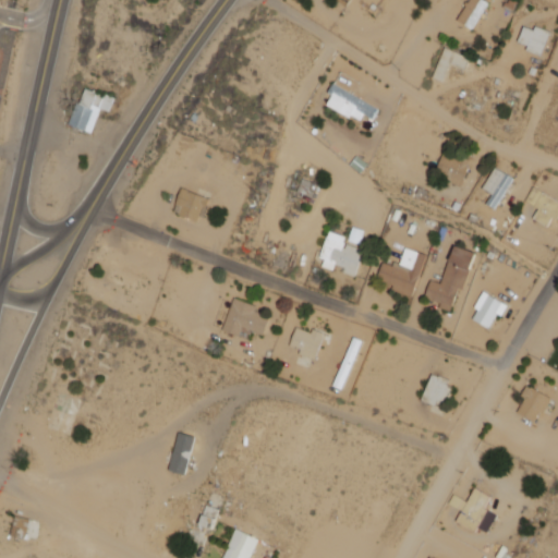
[(488,2),(483,0),(468,0),(457,19),(472,28),(488,2)]
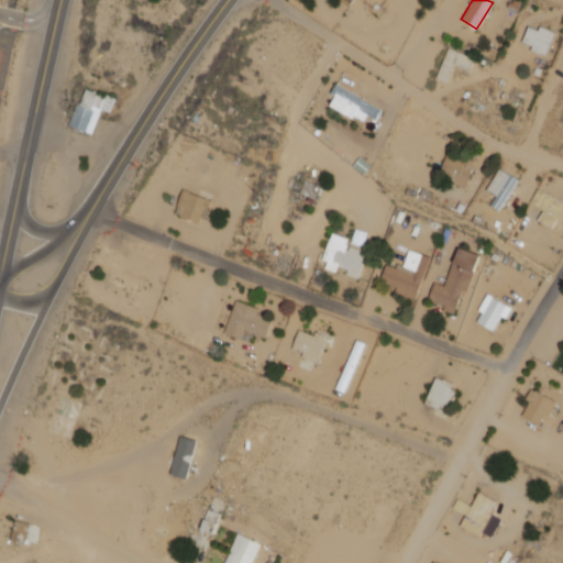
[(545,56),(554,32),(540,26),(539,30),(528,25),(522,42),(532,45),(530,50),(545,56)]
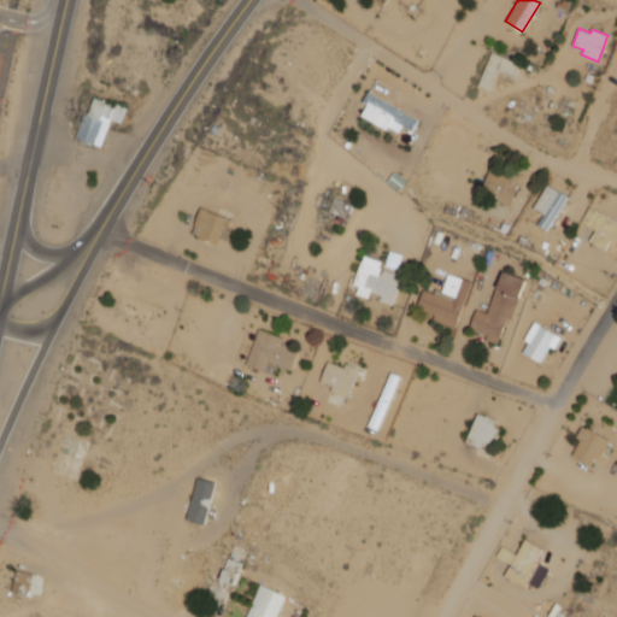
[(418,118),(387,104),(389,98),(374,89),(360,115),(399,134),(403,125),(412,130),(418,118)]
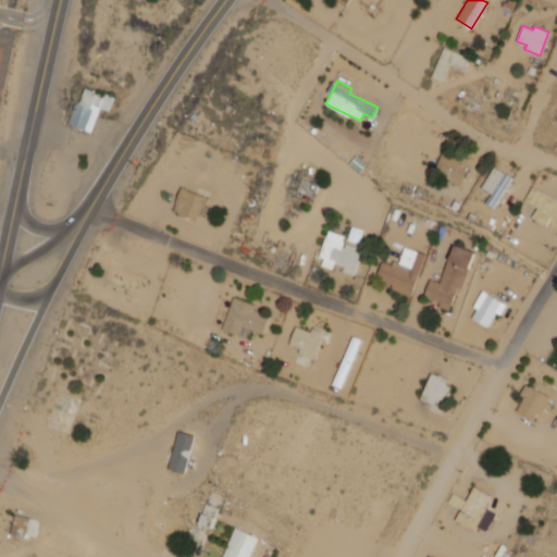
[(82,90),(101,98),(102,96),(111,99),(106,113),(97,110),(88,133),(66,125),(74,103),(77,104),(82,90)]
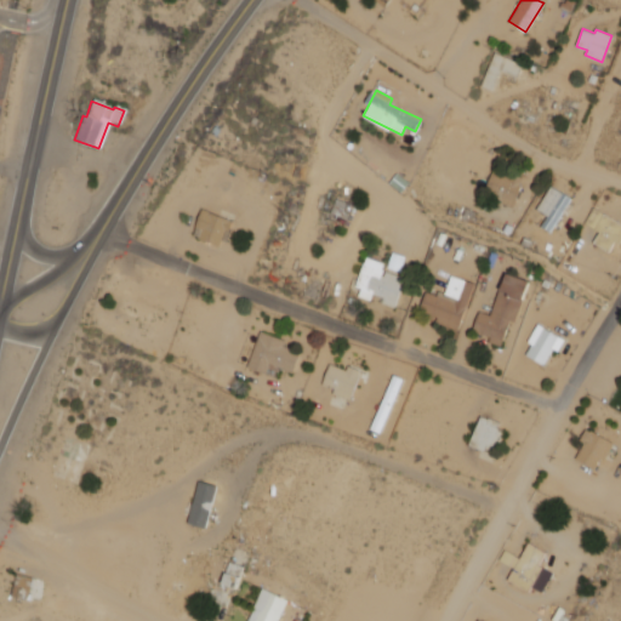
[(514,206),(522,182),(491,172),(484,195),(514,206)]
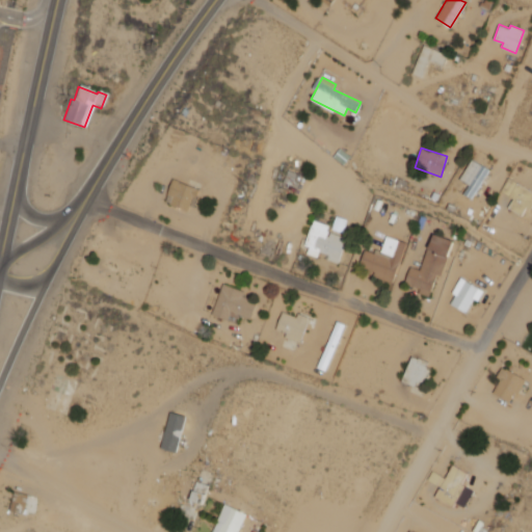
[(463,193),(473,198),(489,168),(472,159),(460,179),(469,184),(463,193)]
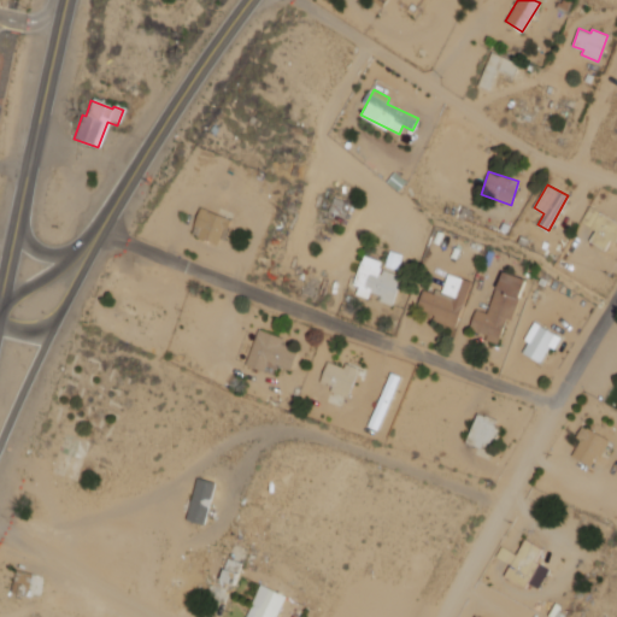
[(331,198),(342,203),(340,210),(345,212),(342,219),(325,212),(331,198)]
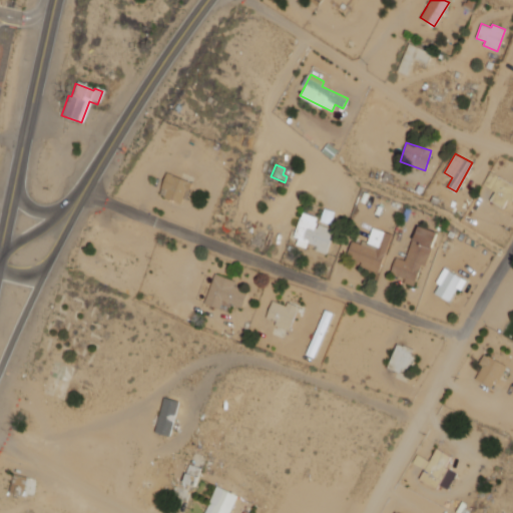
[(165,174),(191,184),(185,201),(181,199),(179,204),(157,196),(165,174)]
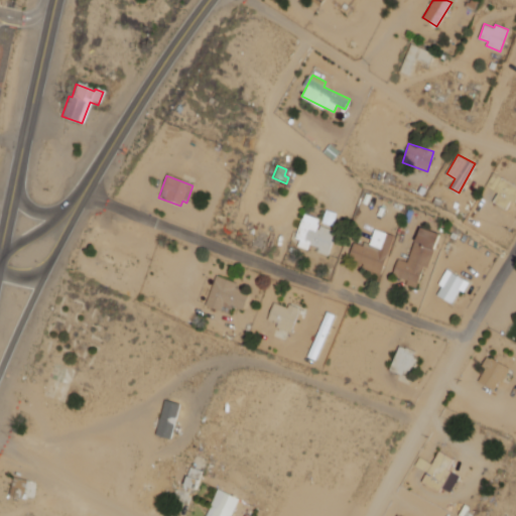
[(324,211),(335,215),(330,228),(318,225),(324,211)]
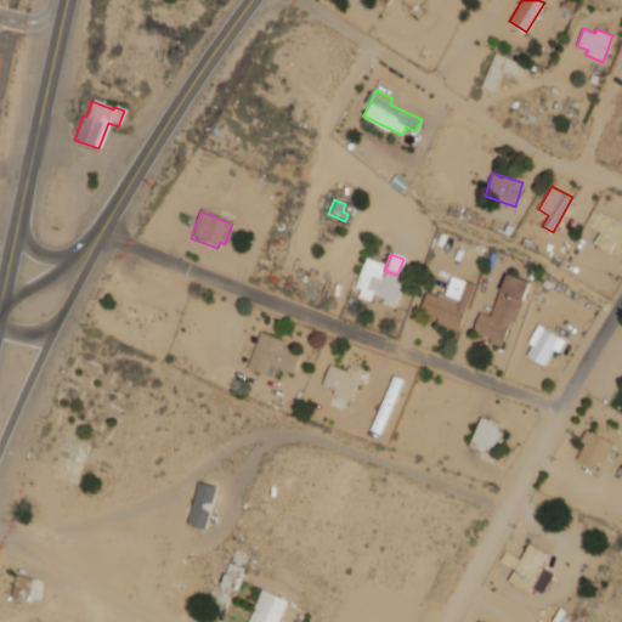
[(365,259),(382,265),(380,271),(382,271),(380,276),(382,277),(383,272),(403,280),(393,310),(371,303),(373,297),(368,294),(367,300),(352,295),(365,259)]
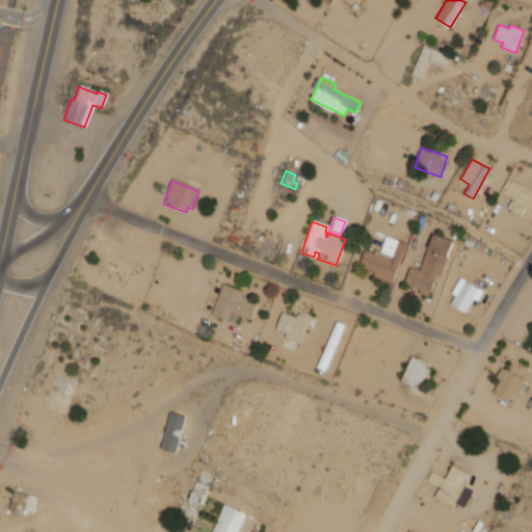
[(453,241),(433,234),(421,270),(410,266),(404,283),(420,288),(418,293),(429,296),(436,274),(442,275),(453,241)]
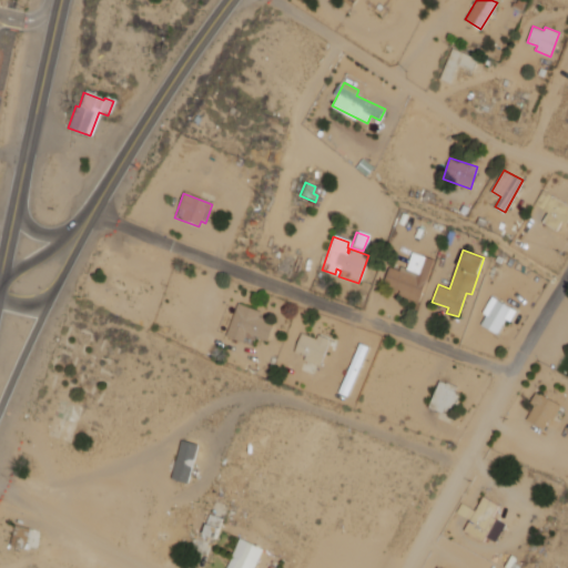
[(418,303),(434,260),(413,252),(406,272),(389,265),(383,284),(399,290),(397,295),(418,303)]
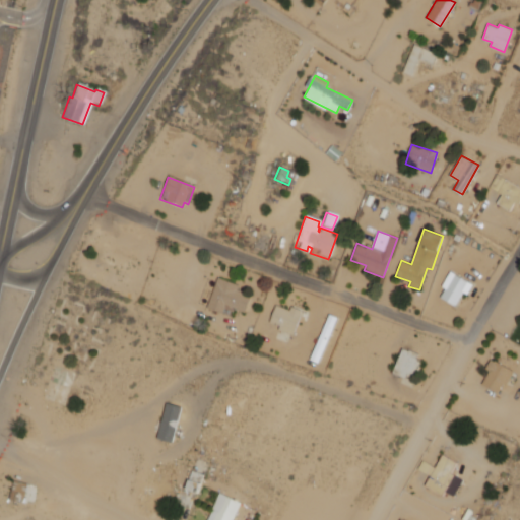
[(456,306),(463,291),(467,294),(472,283),(449,271),(442,286),(445,288),(440,298),(456,306)]
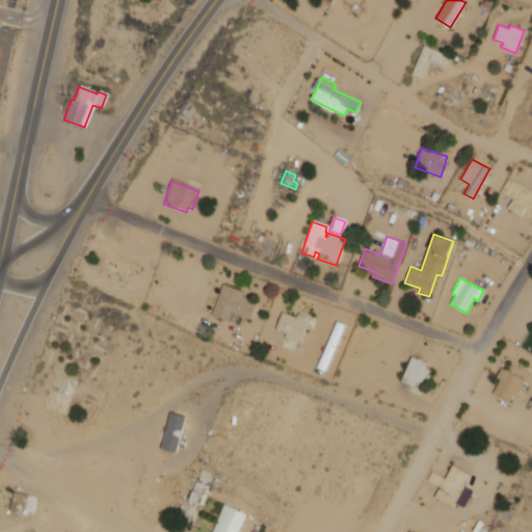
[(221,286),(241,293),(239,298),(254,303),(247,321),(239,318),(238,321),(229,317),(227,322),(210,316),(221,286)]
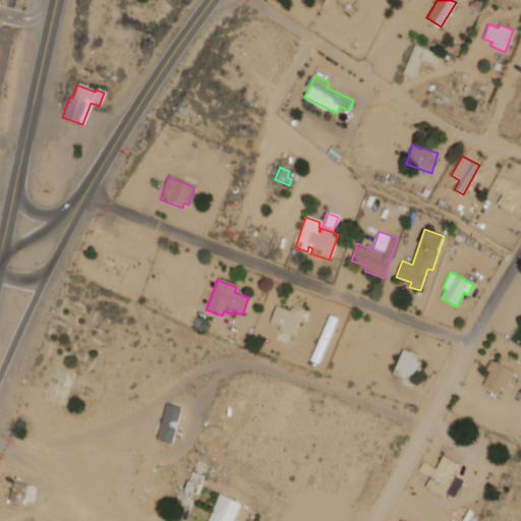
[(290,307),(299,311),(298,315),(299,316),(292,337),(277,331),(278,328),(268,324),(275,307),(288,312),(290,307)]
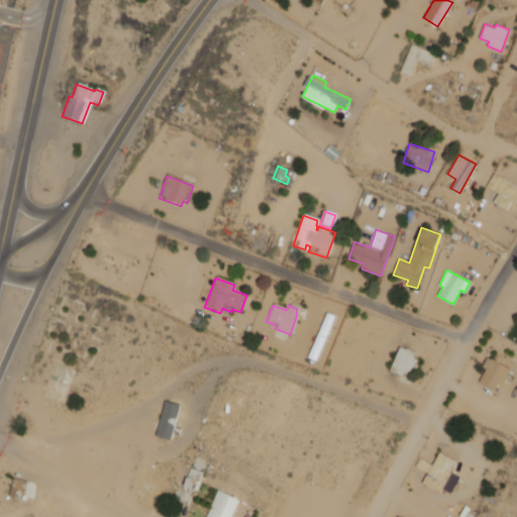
[(318,319),(325,322),(312,354),(305,351),(307,346),(303,345),(305,339),(309,341),(318,319)]
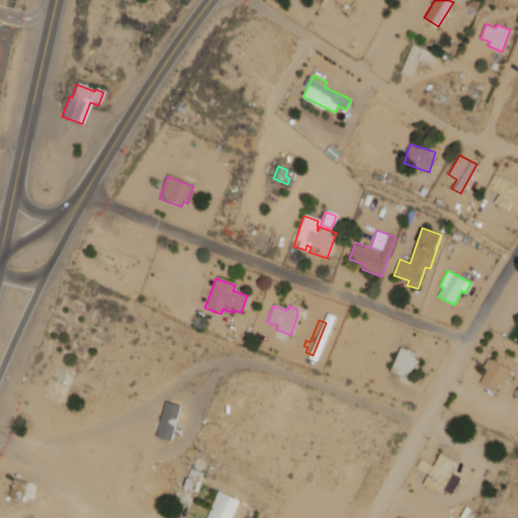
[(400,350),(406,353),(407,351),(415,354),(413,358),(418,361),(416,366),(419,368),(416,373),(414,372),(412,375),(409,373),(407,379),(390,372),(400,350)]
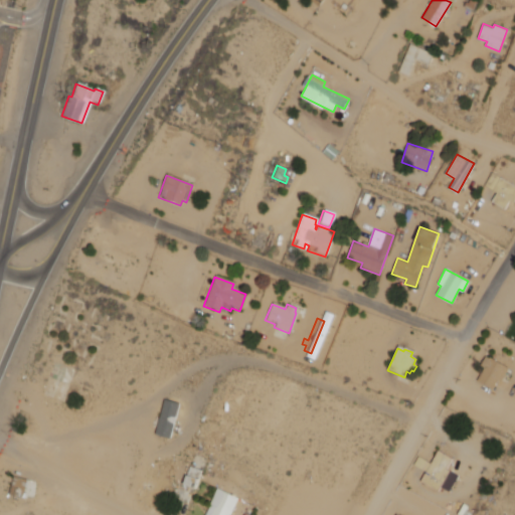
[(488,358),(511,371),(504,383),(498,379),(491,390),(475,381),(488,358)]
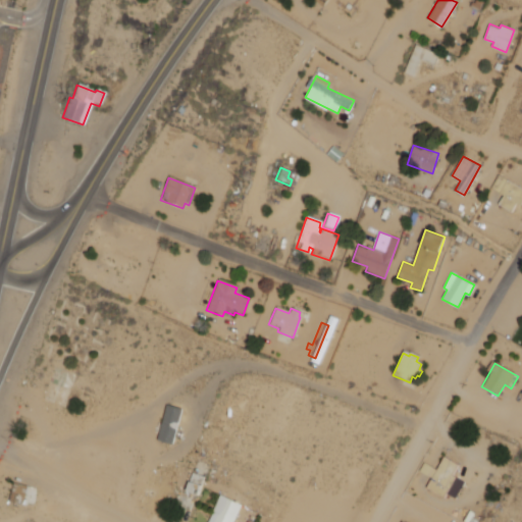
[(164,406),(179,410),(170,446),(155,441),(164,406)]
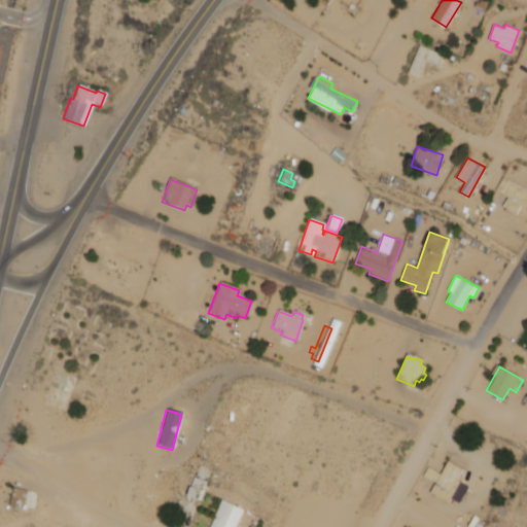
[(445,462),(461,471),(456,481),(467,487),(458,504),(449,499),(446,503),(428,493),(433,484),(421,477),(426,467),(438,475),(445,462)]
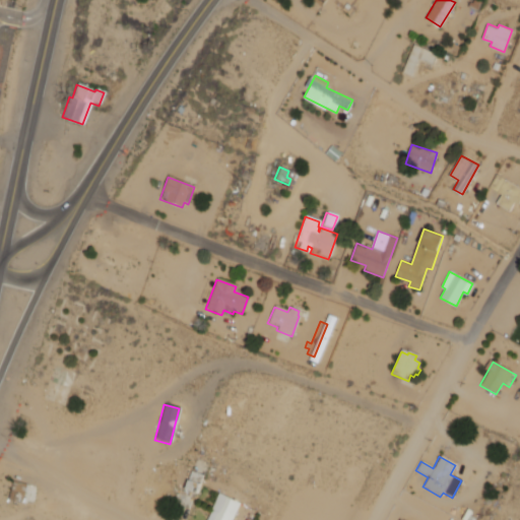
[(183,491),(195,495),(201,476),(190,472),(183,491)]
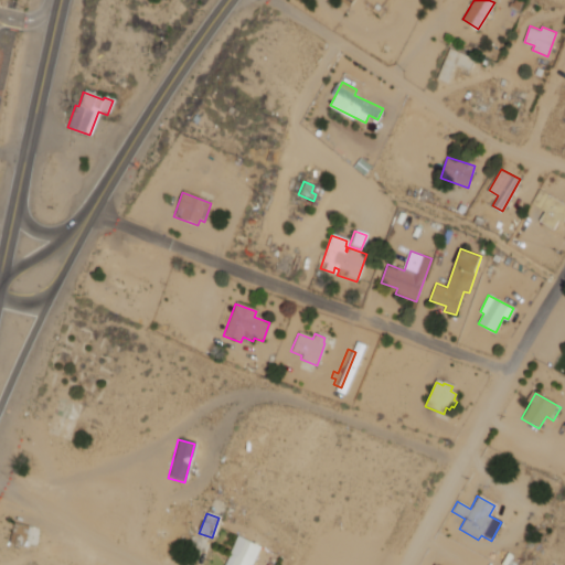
[(12,523),(18,524),(18,526),(22,528),(22,526),(28,528),(22,547),(18,546),(17,550),(11,548),(12,545),(8,544),(12,523)]
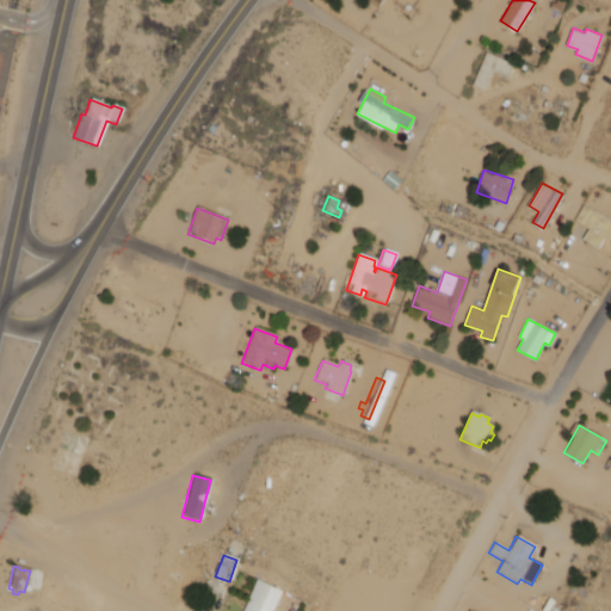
[(272,610),(281,593),(257,581),(242,610),(272,610)]
